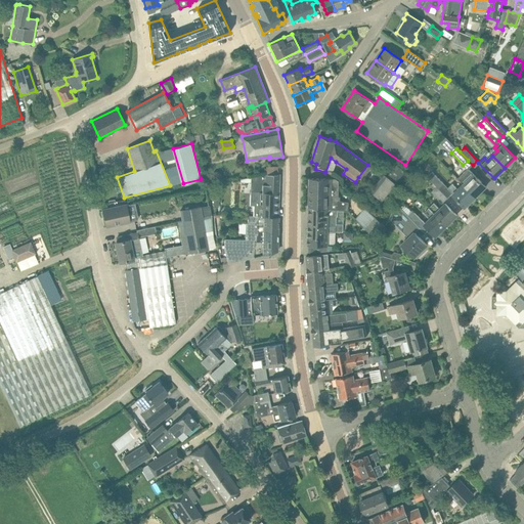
[(370,191),(390,206),(403,188),(396,183),(404,171),(390,160),(388,163),(394,168),(387,176),(384,174),(370,191)]
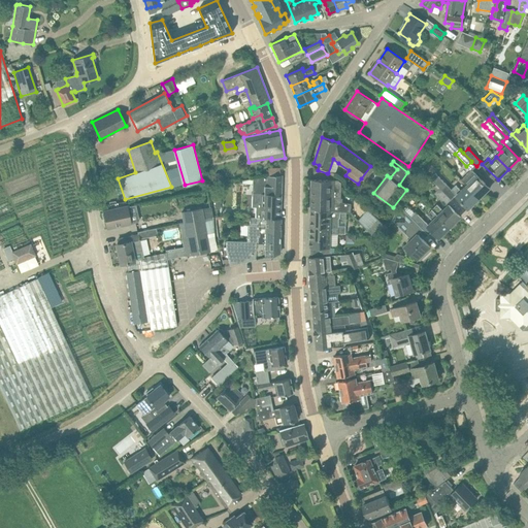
[(436,184),(440,188),(446,183),(435,172),(435,173),(430,168),(426,173),(436,184)]
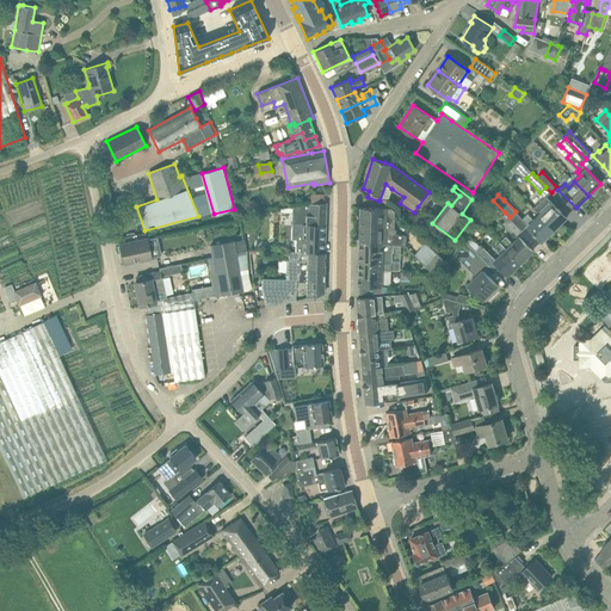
[(534,208),(539,215),(555,229),(567,217),(545,196),(534,208)]
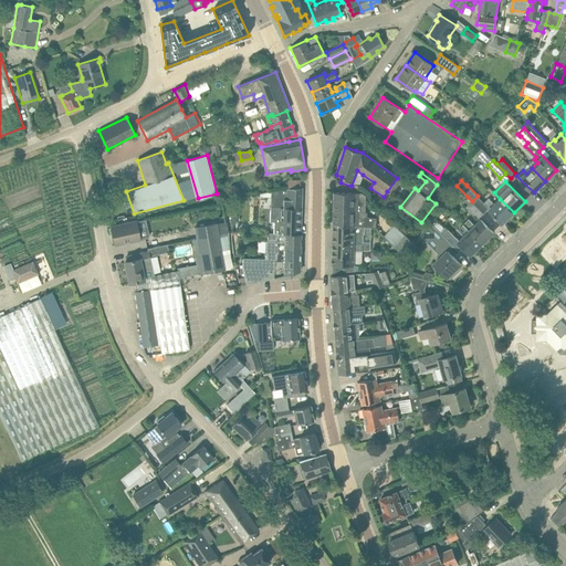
[(270,216),(301,217),(302,188),(285,187),(271,190),(271,192),(260,195),(260,197),(271,198),(270,216)]
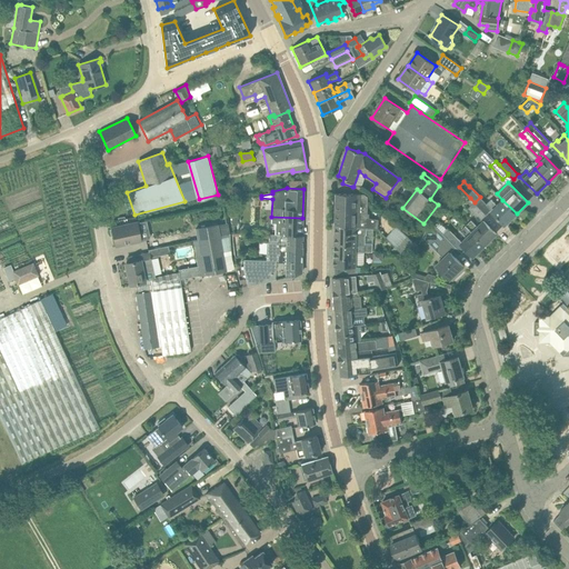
[(336,193),(336,225),(346,225),(346,227),(358,227),(366,228),(372,228),(378,229),(379,219),(369,218),(369,213),(368,213),(368,197),(365,195),(360,195),(336,193)]
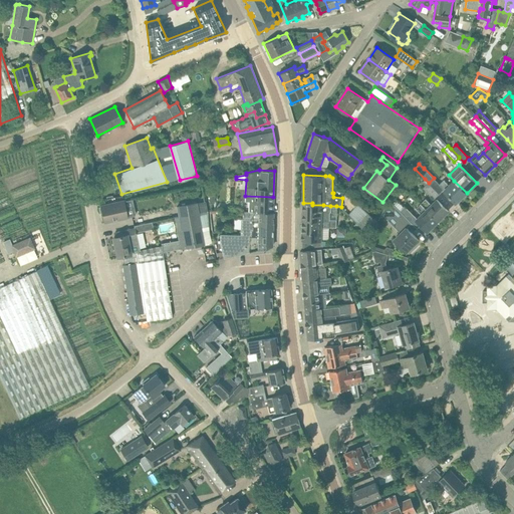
[(429,183),(425,179),(422,182),(425,186),(424,188),(435,199),(439,195),(428,183),(429,183)]
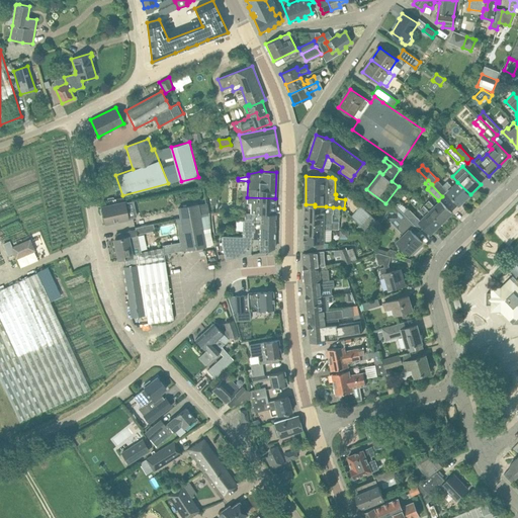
[(459,204),(470,194),(457,182),(452,187),(447,181),(442,186),(459,204)]
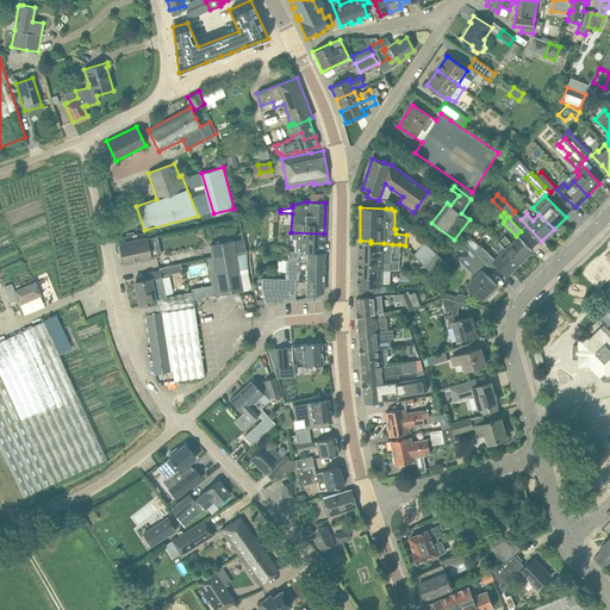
[(296,240),(296,251),(324,253),(324,234),(291,232),(291,240),(296,240)]
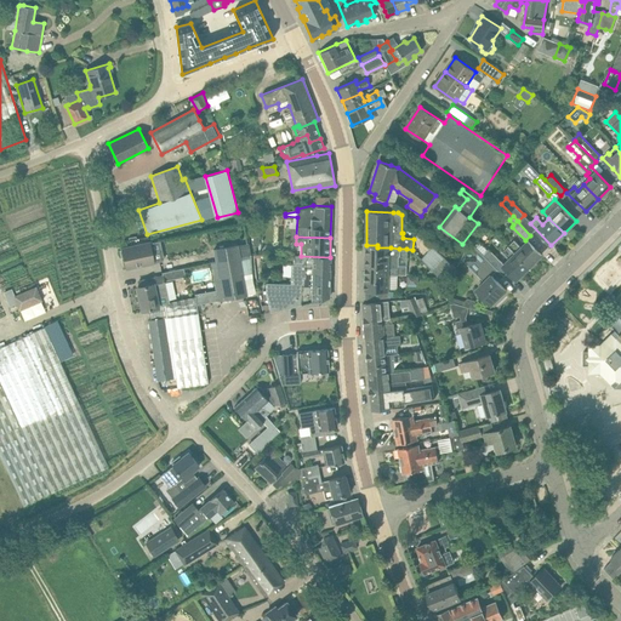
[(529,267),(541,255),(528,241),(522,248),(514,240),(508,246),(529,267)]
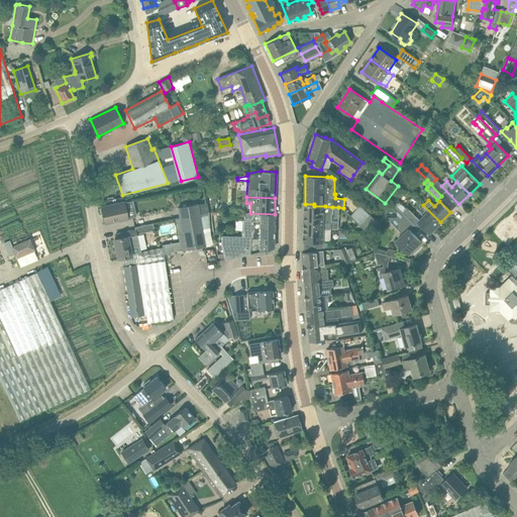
[(105,224),(128,219),(124,201),(101,206),(105,224)]
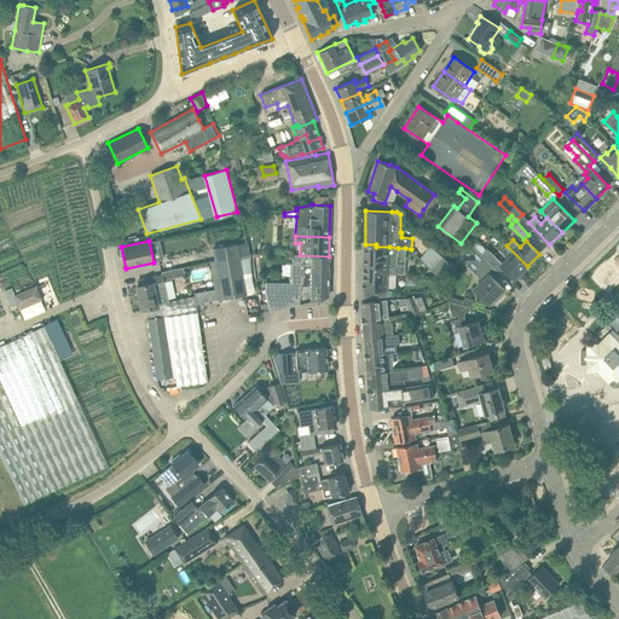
[(469,266),(481,254),(474,247),(469,242),(461,258),(469,266)]
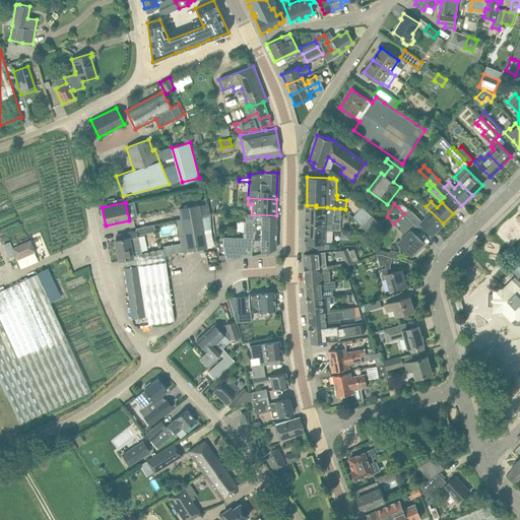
[(415,224),(419,220),(433,234),(443,223),(426,206),(416,214),(409,208),(408,209),(402,203),(398,207),(404,213),(415,224)]
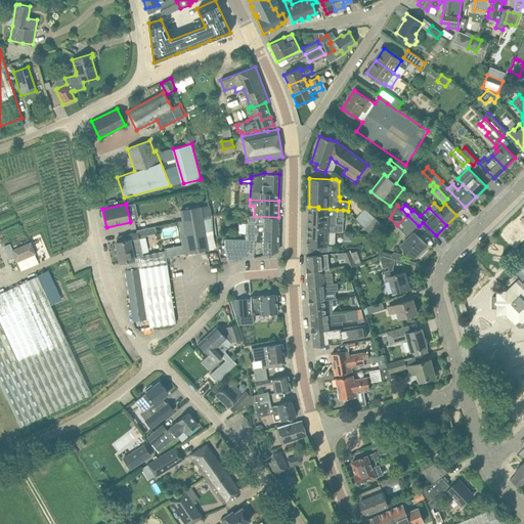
[(180,211),(182,220),(202,217),(201,207),(180,211)]
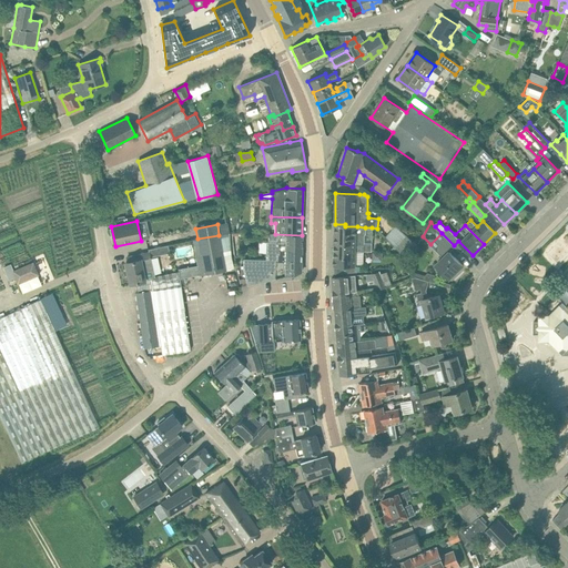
[(345,224),(335,224),(334,244),(345,244),(345,237),(356,237),(355,244),(364,244),(364,243),(365,227),(357,226),(345,226),(345,224)]
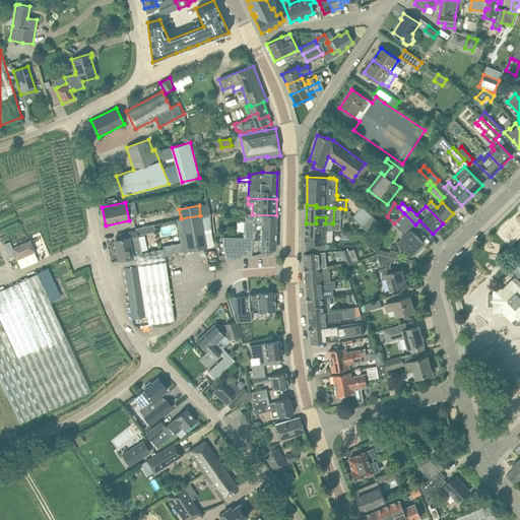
[(362,206),(352,217),(362,226),(373,235),(383,222),(362,206)]
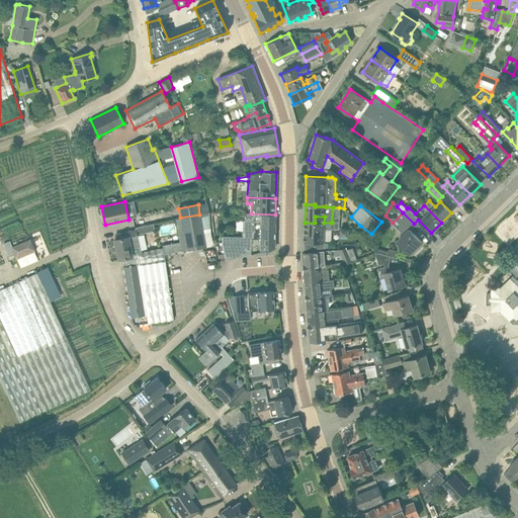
[(222,237),(222,245),(226,260),(274,248),(275,214),(251,213),(245,213),(244,221),(243,221),(242,237),(222,237)]
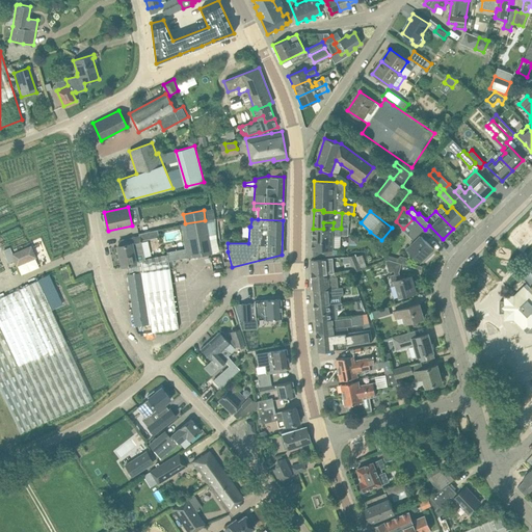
[(185,223),(190,257),(211,253),(205,220),(185,223)]
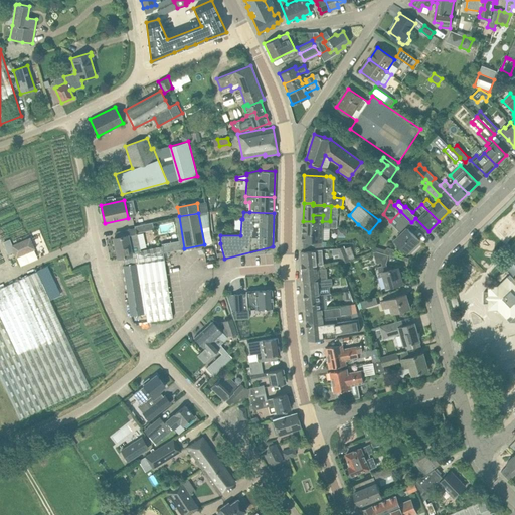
[(313,221),(303,221),(303,241),(303,248),(324,246),(324,241),(322,241),(323,227),(330,228),(330,224),(330,221),(322,221),(323,215),(313,215),(313,221)]
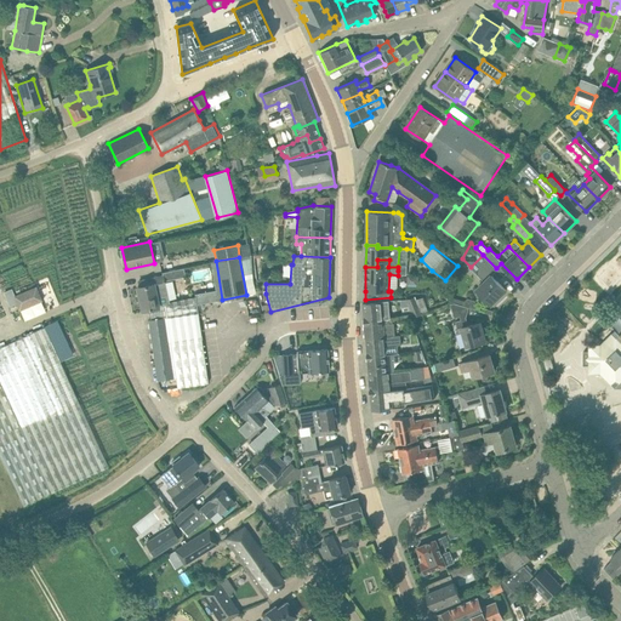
[(484,281),(477,290),(490,305),(506,290),(483,266),(476,273),(484,281)]
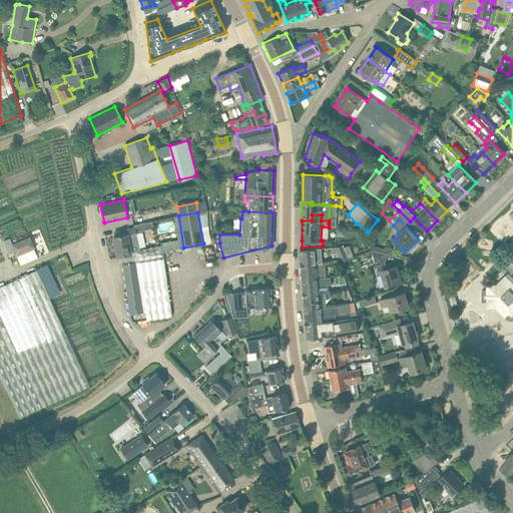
[(142,223),(133,225),(134,228),(135,228),(136,232),(144,230),(142,223)]
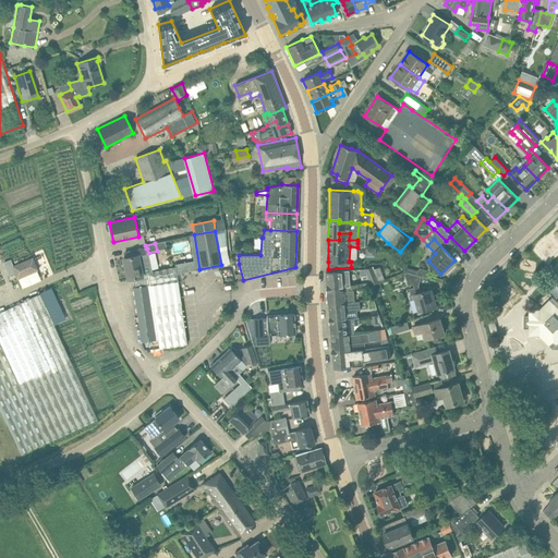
[(133,278),(134,287),(178,281),(176,267),(153,274),(148,253),(147,249),(146,249),(129,252),(130,256),(123,257),(128,279),(133,278)]
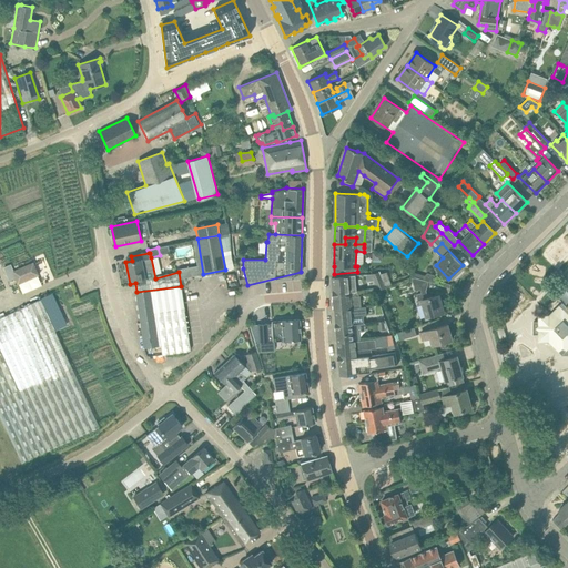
[(33,262),(11,271),(18,284),(39,275),(33,262)]
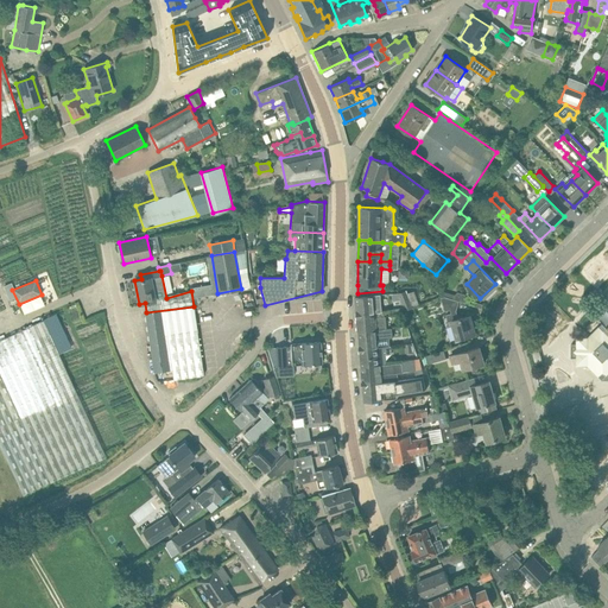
[(400,301),(404,310),(419,304),(415,290),(407,293),(406,290),(398,293),(400,301)]
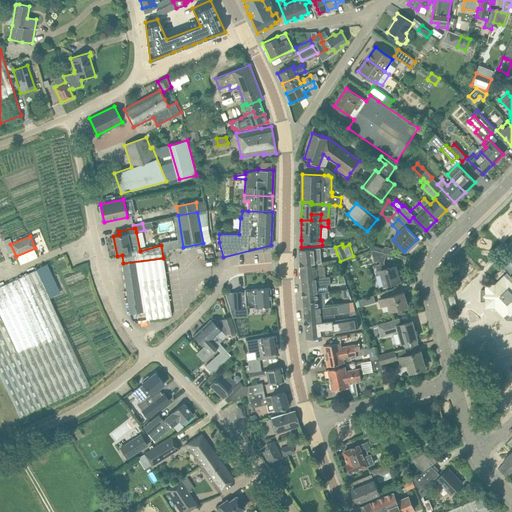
[(323,263),(337,260),(336,254),(330,255),(319,256),(318,248),(314,249),(299,250),(300,265),(323,263)]
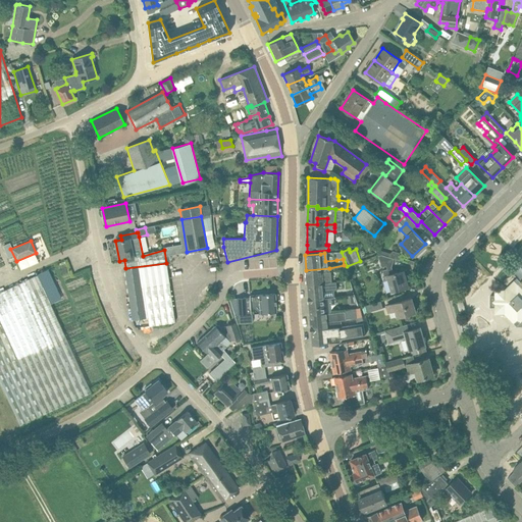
[(380,255),(378,255),(381,267),(387,265),(393,264),(395,258),(389,257),(382,255),(380,255)]
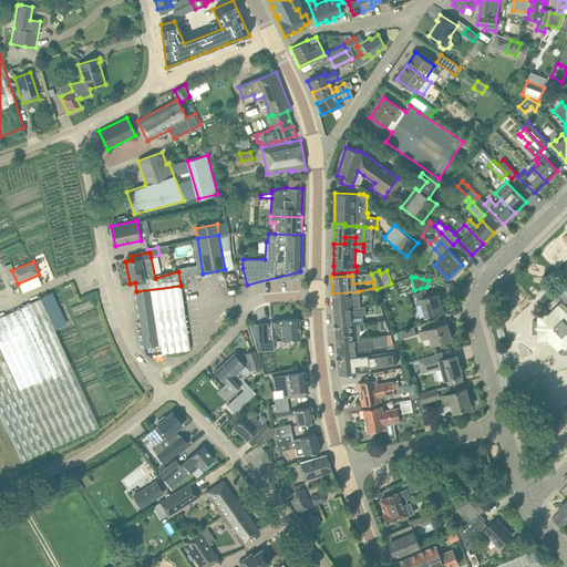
[(181,286),(136,291),(135,292),(143,347),(157,344),(157,346),(160,344),(162,353),(189,350),(181,286)]
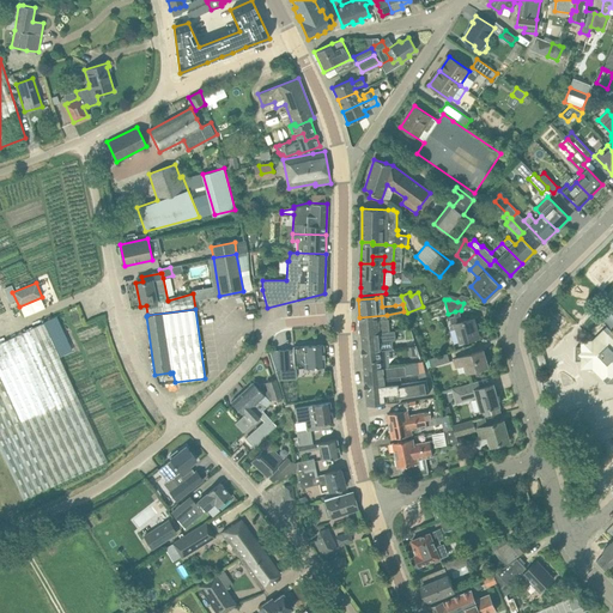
[(388,320),(387,315),(359,317),(360,334),(380,333),(390,332),(389,320),(388,320)]
